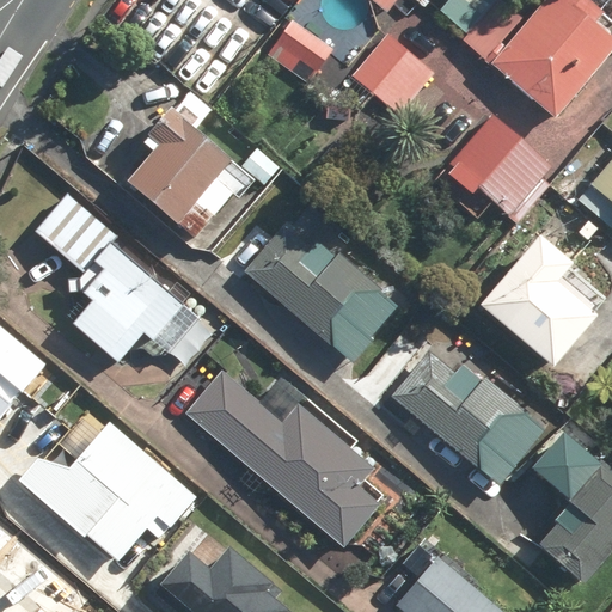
[(368,0),(386,14),(397,0),(368,0)]
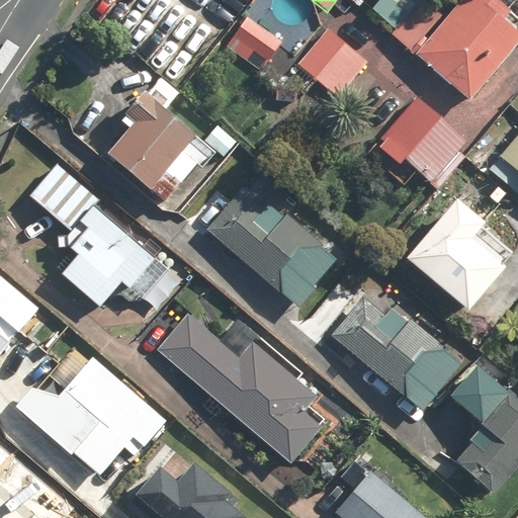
[(462,0),(416,55),(468,100),(517,42),(517,34),(502,21),(509,12),(494,0),(462,0)]
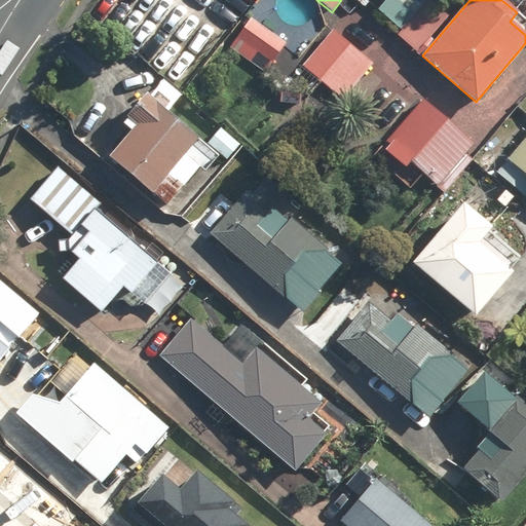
[(230,48),(264,73),(285,43),(251,20),(230,48)]
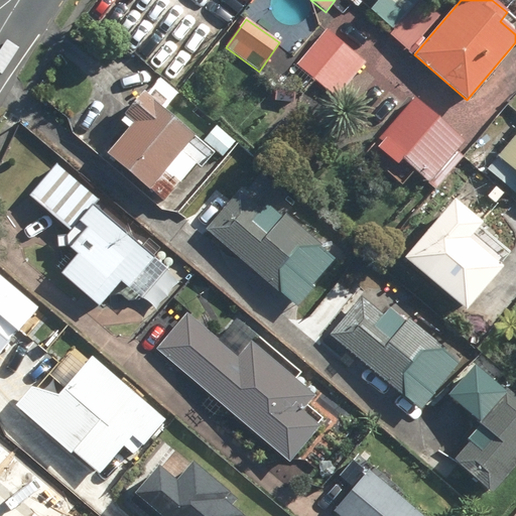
[(297,66),(336,98),(365,63),(327,30),(297,66)]
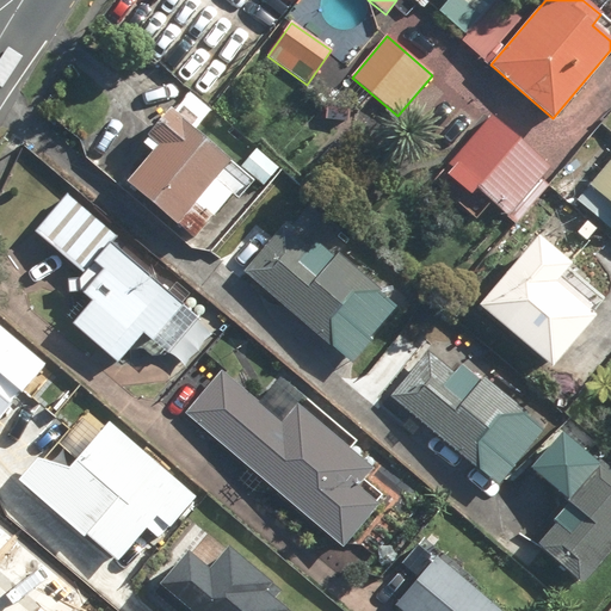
[(127,181),(193,238),(232,192),(214,178),(228,161),(193,131),(209,112),(189,93),(172,112),(167,109),(143,137),(155,148),(127,181)]
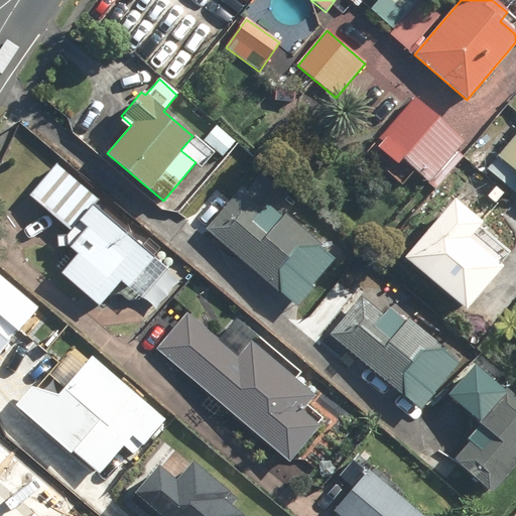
[(274,101),(292,102),(293,93),(275,91),(274,101)]
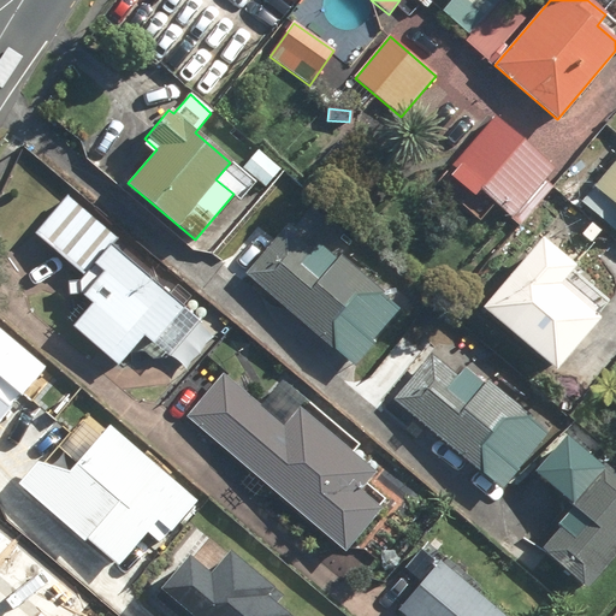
[(451,166),(514,219),(557,170),(496,116),(451,166)]
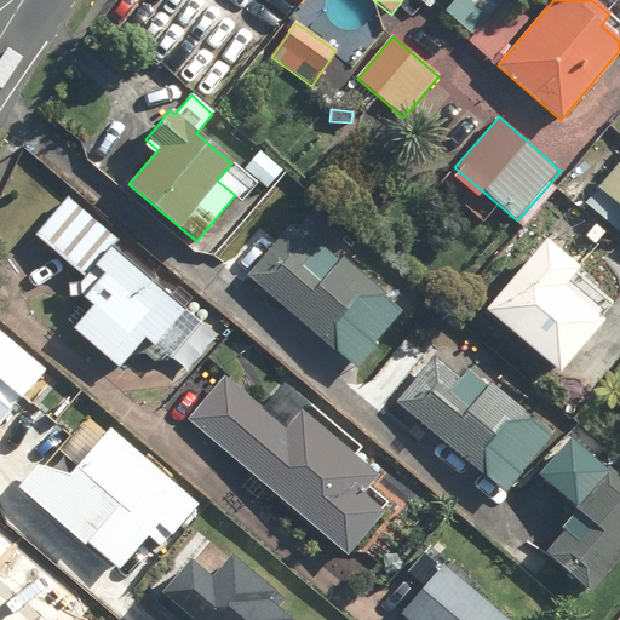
[(260,150),(246,168),(268,187),(283,170),(260,150)]
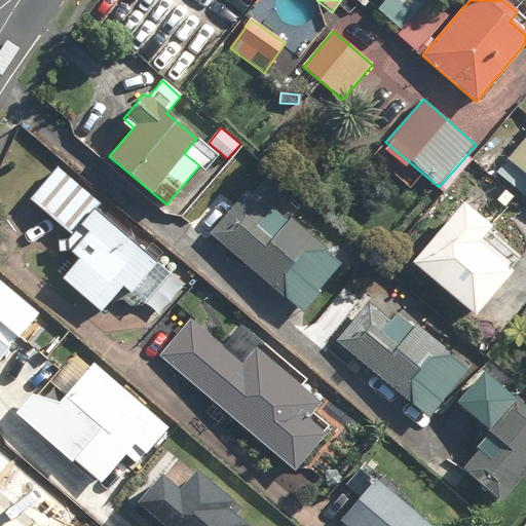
[(525,195),(525,137),(496,173),(525,197),(525,195)]
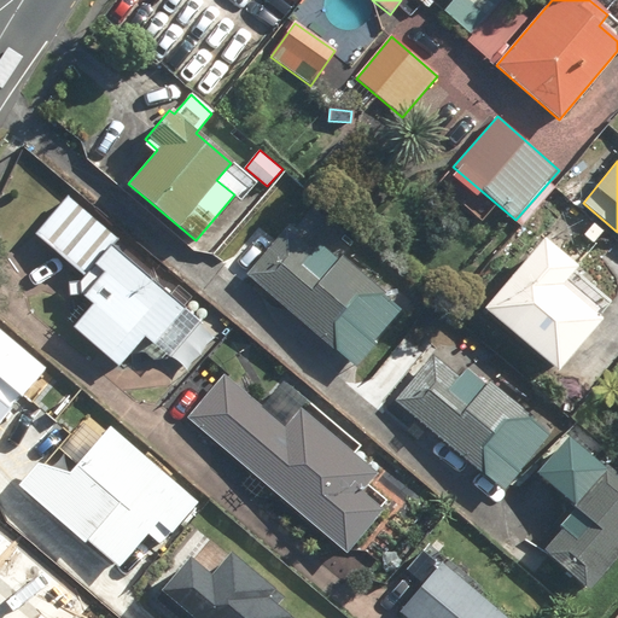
[(73,331),(118,368),(144,338),(152,347),(184,307),(112,246),(117,240),(66,197),(35,235),(85,277),(80,283),(81,293),(94,305),(73,331)]
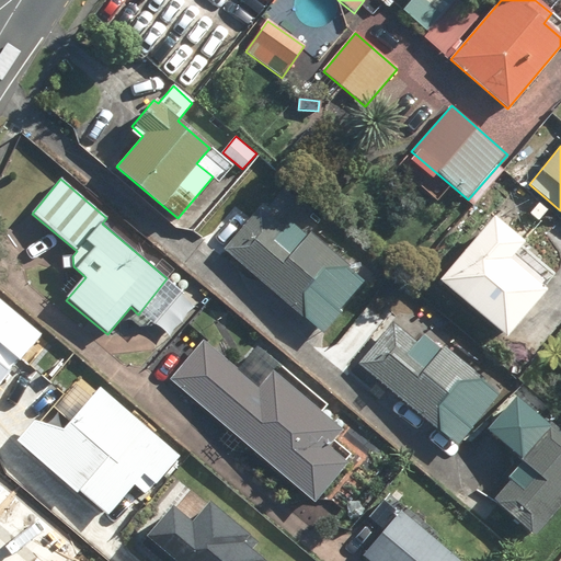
[(529,214),(538,222),(548,212),(539,204),(529,214)]
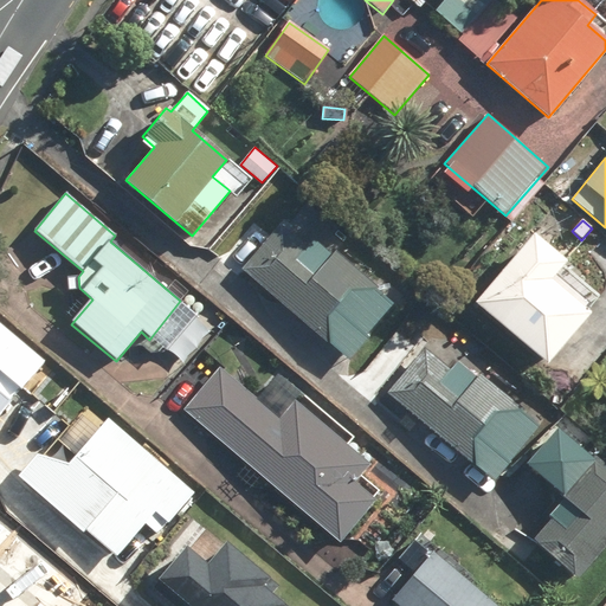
[(240,270),(347,360),(394,303),(376,289),(379,287),(335,251),(333,255),(313,237),(304,246),(278,225),(240,270)]
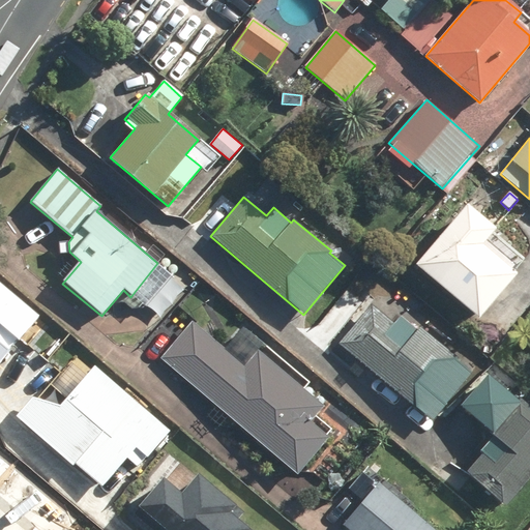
[(414,266),(477,320),(517,272),(481,243),(494,229),(466,204),(414,266)]
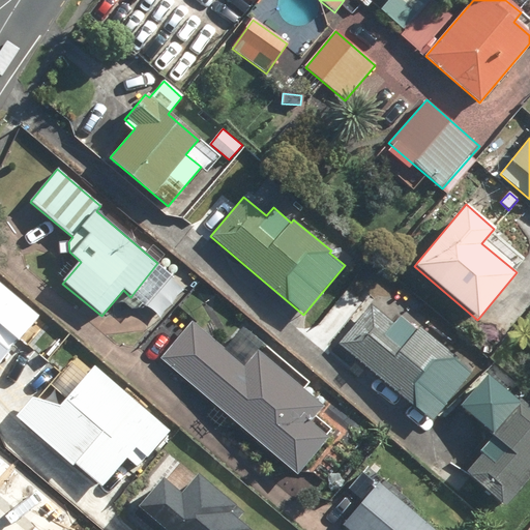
[(0,363),(40,314),(0,281),(0,363)]
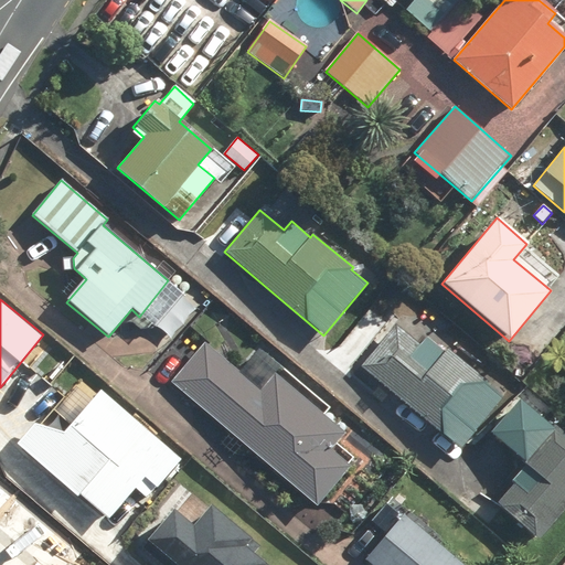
[(361,366),(462,449),(504,398),(486,383),(488,380),(447,348),(444,352),(426,338),(422,344),(396,324),(361,366)]
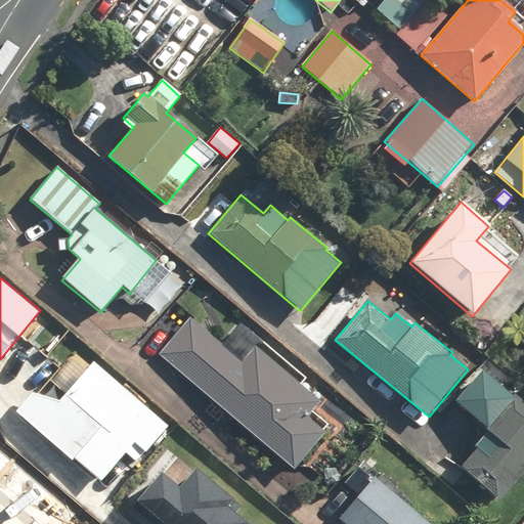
[(158,356),(293,469),(322,432),(305,417),(318,401),(255,348),(242,363),(189,318),(158,356)]
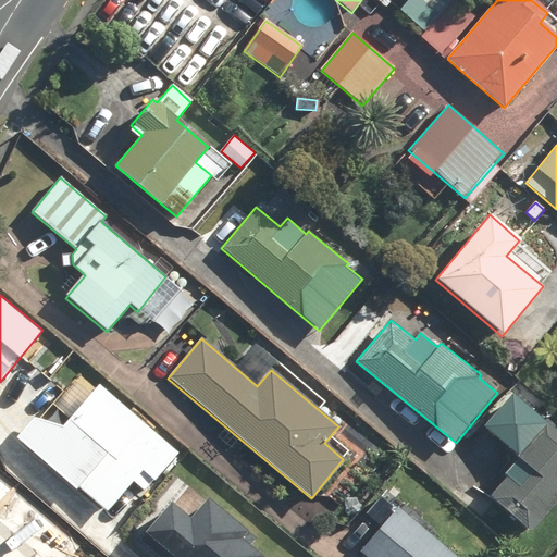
[(79,485),(109,510),(134,481),(144,490),(178,452),(136,419),(100,383),(62,426),(34,418),(17,437),(77,489),(79,485)]
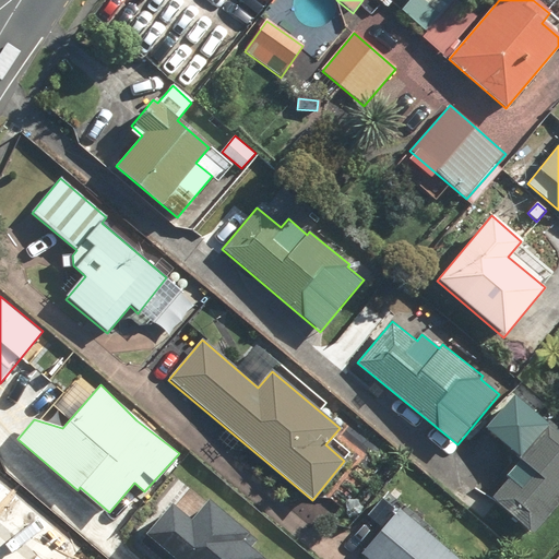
[(490,498),(535,536),(558,508),(558,428),(518,393),(487,428),(523,460),(490,498)]
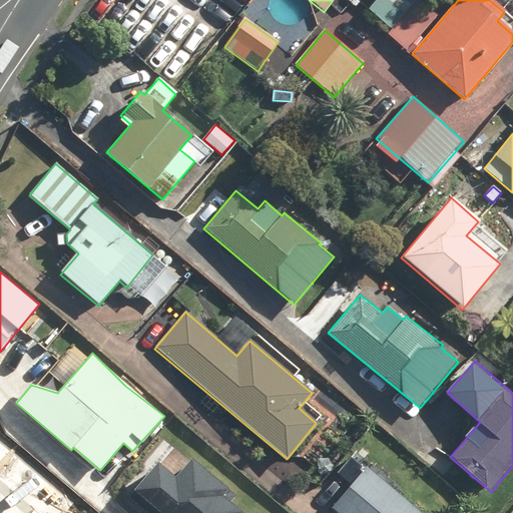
[(243,512),(230,501),(236,494),(192,457),(176,477),(158,462),(134,490),(161,512),(243,512)]
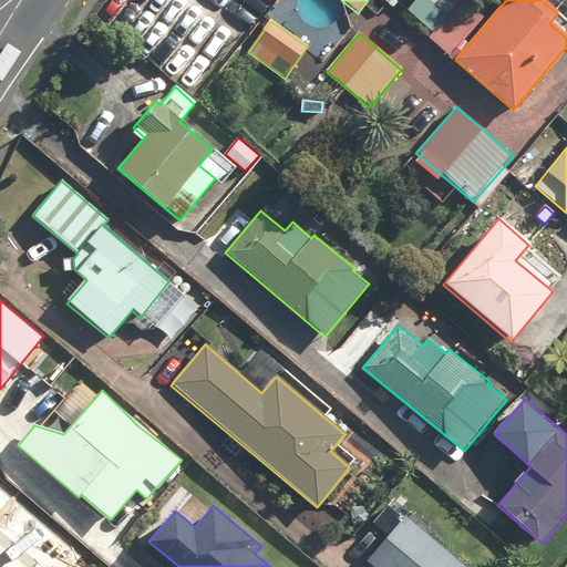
[(364,564),(368,566),(461,566),(404,518),(364,564)]
